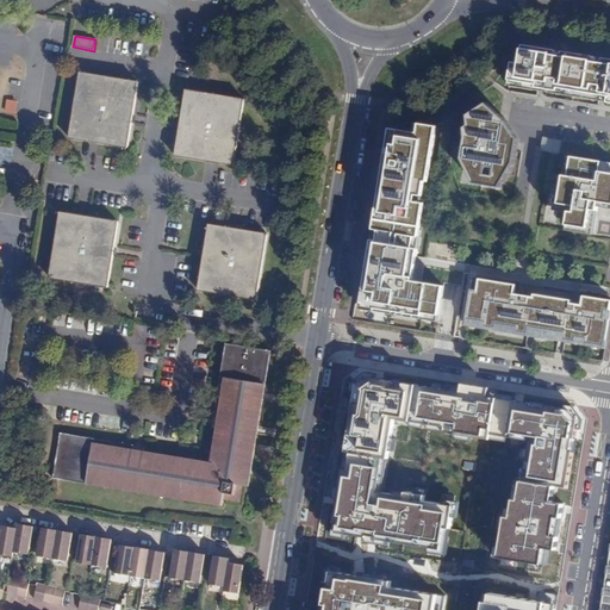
[(556,50),(522,44),(520,63),(512,62),(508,87),(609,104),(609,58),(603,57),(603,62),(596,61),(597,57),(562,51),(562,55),(556,54),(556,50)]
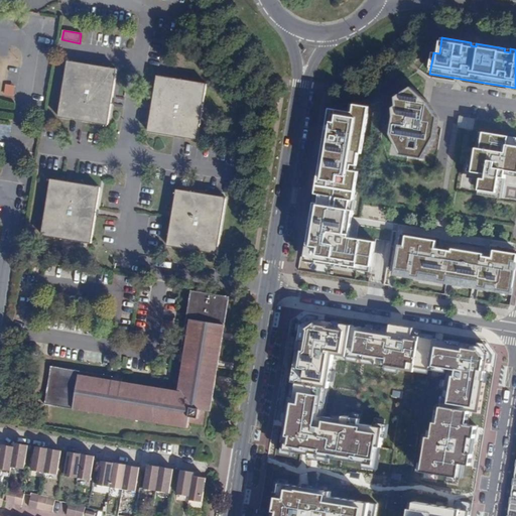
[(150,41),(149,52),(161,54),(163,44),(150,41)]
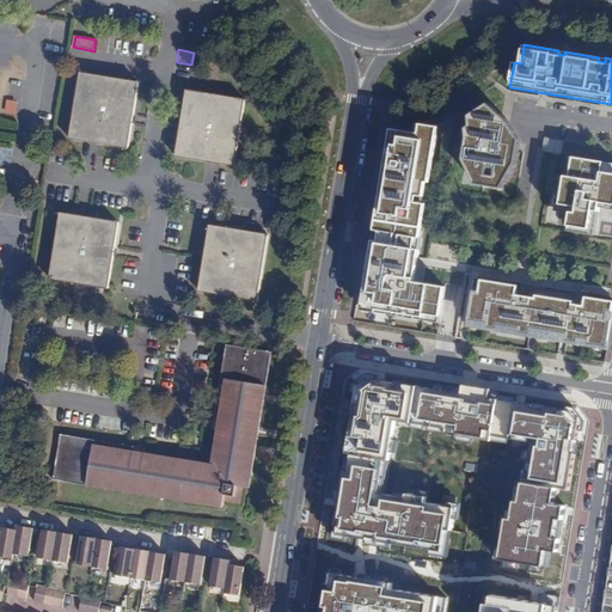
[(81,73),(71,138),(129,147),(139,83),(81,73)]
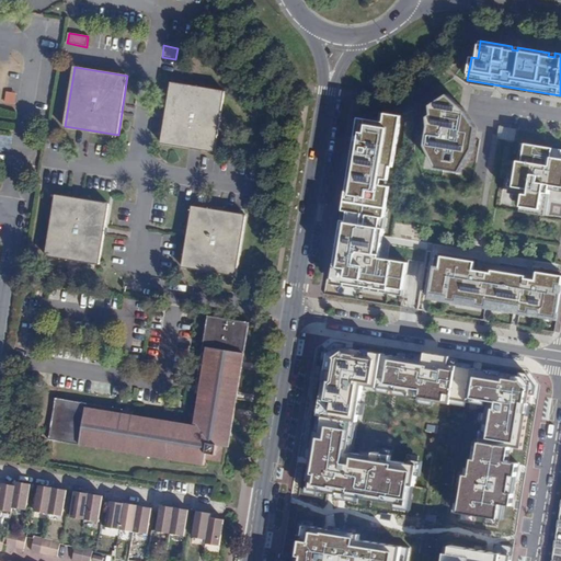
[(171,83),(161,142),(214,152),(225,92),(171,83)]
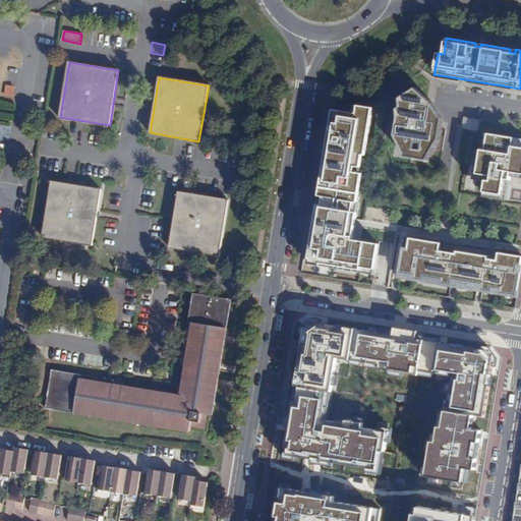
[(416,89),(400,99),(401,108),(397,109),(399,118),(396,136),(406,157),(429,161),(441,137),(445,119),(433,103),(416,89)]
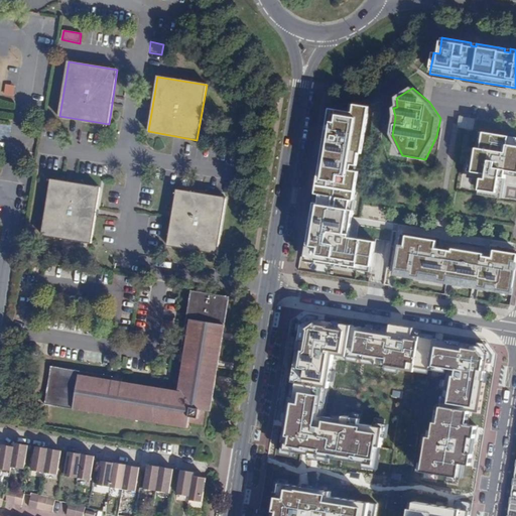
[(359,264),(373,266),(377,241),(351,237),(355,210),(350,210),(352,201),(355,201),(360,171),(352,170),(353,164),(358,165),(360,153),(363,153),(370,106),(355,104),(354,112),(330,108),(329,115),(333,116),(332,122),(328,122),(326,138),(330,139),(329,144),(325,143),(319,173),(325,174),(323,184),(317,184),(316,194),(320,194),(319,203),(315,202),(313,211),(318,211),(316,220),(312,220),(309,241),(311,241),(309,252),(313,253),(312,259),(345,264),(346,262),(352,263),(351,265),(359,267),(359,264)]
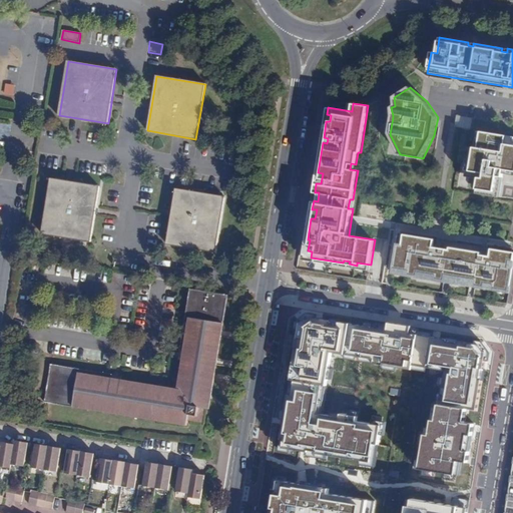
[(507,135),(482,131),(480,147),(474,147),(470,171),(480,172),(478,189),(496,192),(498,178),(503,178),(504,170),(512,171),(512,145),(506,145),(507,135)]
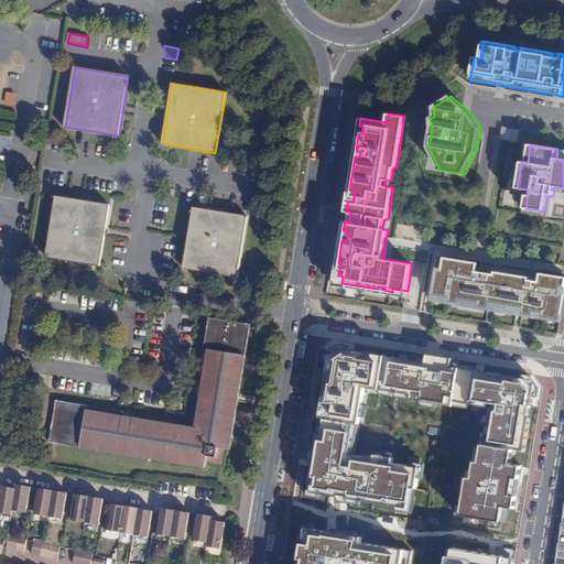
[(57,196),(47,257),(100,264),(110,204),(57,196)]
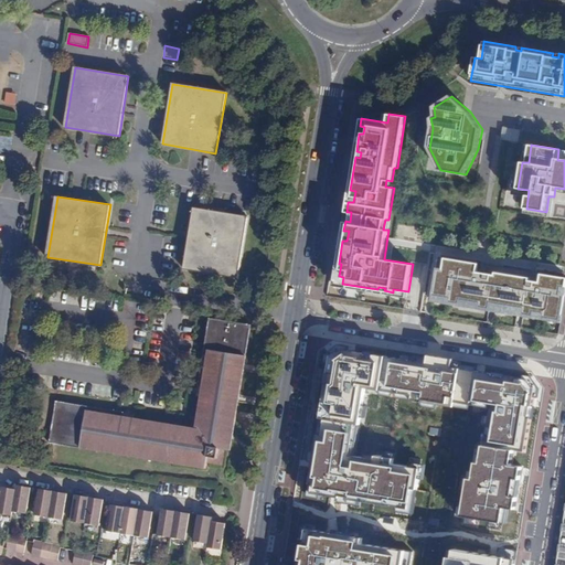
[(194,208),(185,269),(237,277),(246,216),(194,208)]
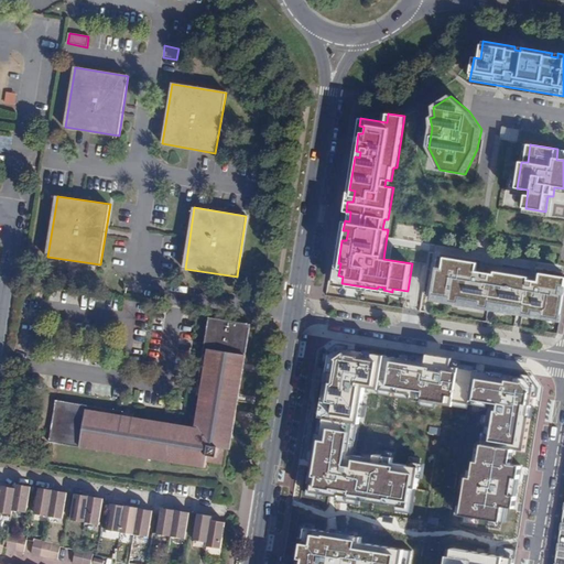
[(544,316),(561,318),(563,302),(563,275),(563,277),(542,273),(540,281),(530,280),(530,277),(496,271),(496,273),(477,271),(479,262),(445,257),(444,269),(438,268),(434,294),(452,297),(451,301),(461,303),(462,299),(481,302),(480,306),(491,307),(491,302),(525,307),(524,313),(534,315),(535,311),(544,312),(544,316)]
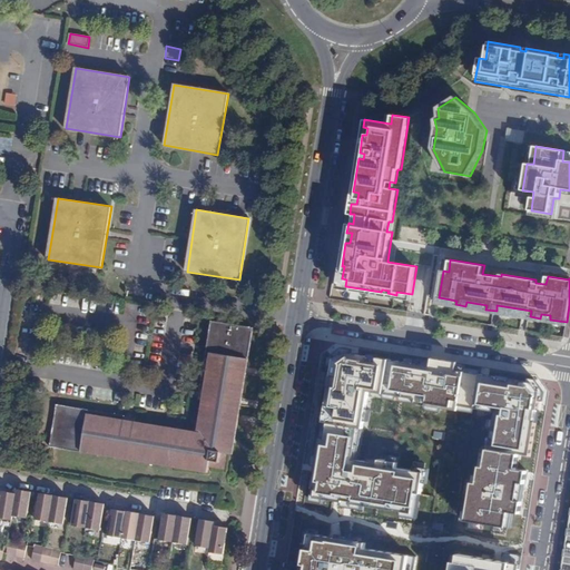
[(225,469),(227,453),(231,432),(236,434),(254,327),(213,321),(198,400),(203,401),(198,431),(139,421),(139,418),(58,404),(50,446),(208,473),(209,467),(225,469)]
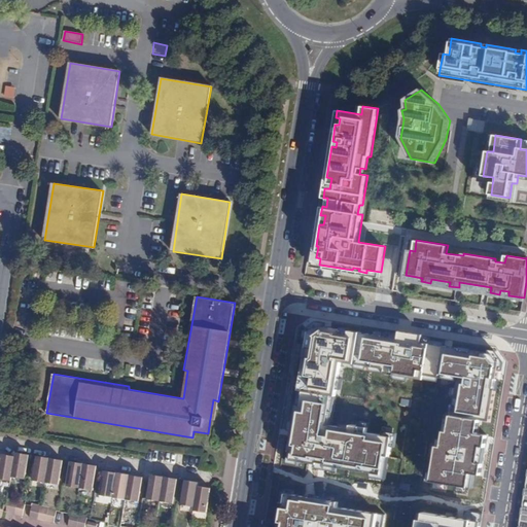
[(300,390),(332,395),(336,396),(342,362),(379,367),(384,336),(318,326),(309,332),(307,347),(309,348),(307,358),(305,358),(300,390)]
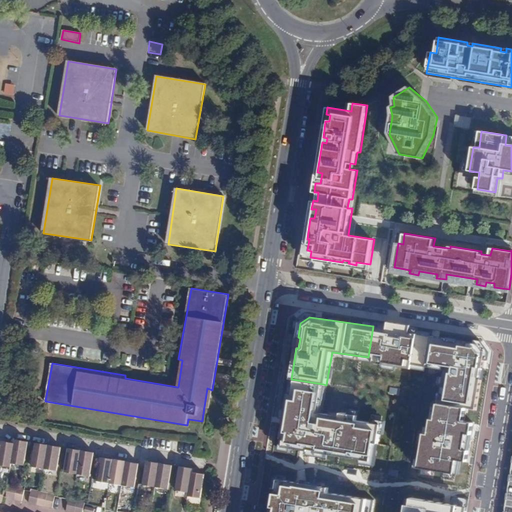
[(386,329),(373,326),(368,357),(374,358),(374,363),(412,369),(412,365),(427,367),(432,336),(410,333),(411,325),(388,321),(386,329)]
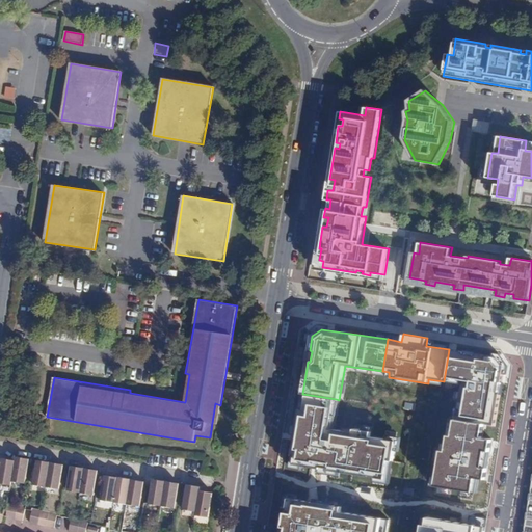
[(497,357),(449,349),(444,381),(448,382),(449,378),(464,380),(458,420),(484,424),(495,425),(504,368),(497,357)]
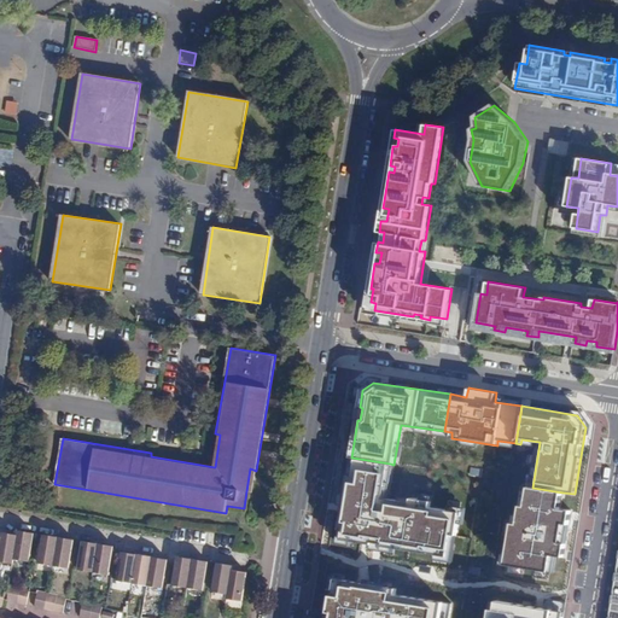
[(390,464),(351,458),(340,529),(344,529),(343,540),(373,544),(373,542),(384,543),(384,547),(448,557),(452,535),(458,536),(461,513),(431,508),(432,502),(413,499),(412,503),(401,501),(400,507),(389,506),(390,500),(384,499),(390,464)]
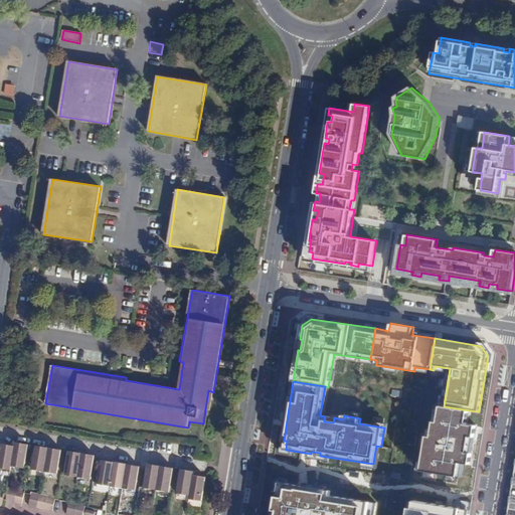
[(208,390),(205,409),(211,410),(213,392),(208,390)]
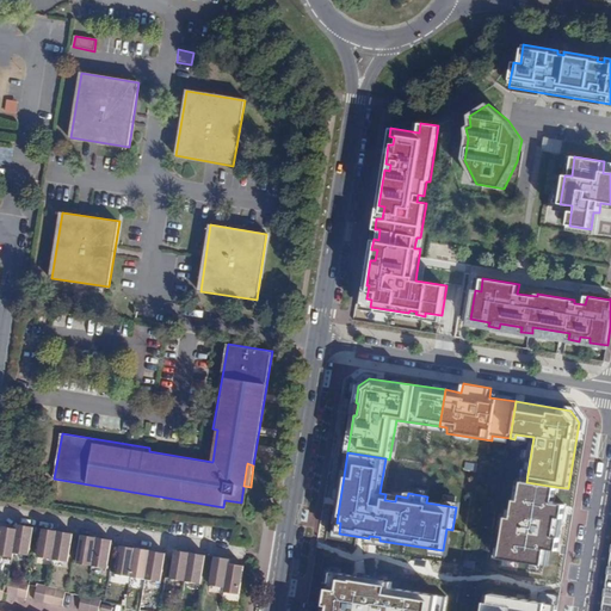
[(526,482),(524,482),(520,501),(516,501),(513,519),(507,518),(501,559),(544,565),(547,548),(559,549),(560,538),(555,538),(557,517),(563,518),(565,506),(553,504),(556,487),(526,482)]
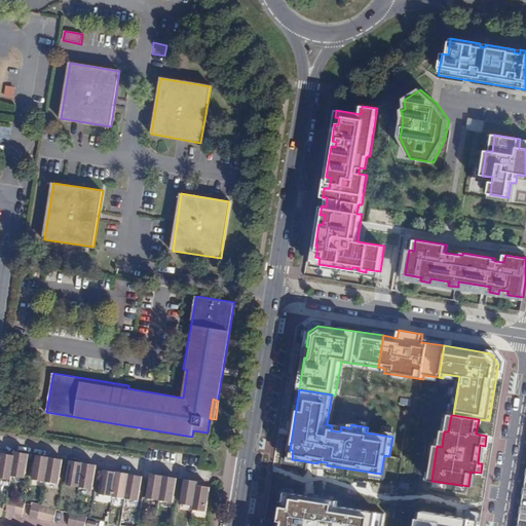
[(15,455),(12,476),(26,478),(29,454),(25,453),(16,451),(15,455)]
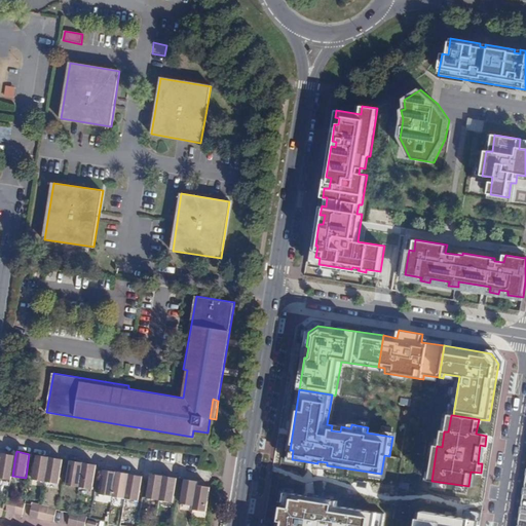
[(2,457),(0,471),(0,478),(11,480),(12,476),(15,455),(3,453),(2,457)]
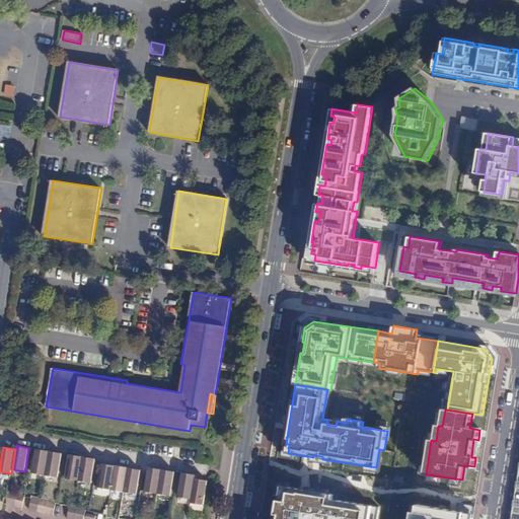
[(32,473),(46,475),(50,451),(43,450),(35,449),(32,473)]
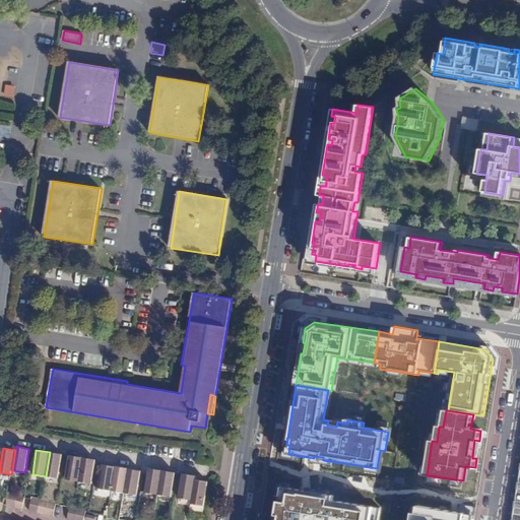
[(50,452),(46,476),(59,478),(62,454),(57,453),(50,452)]
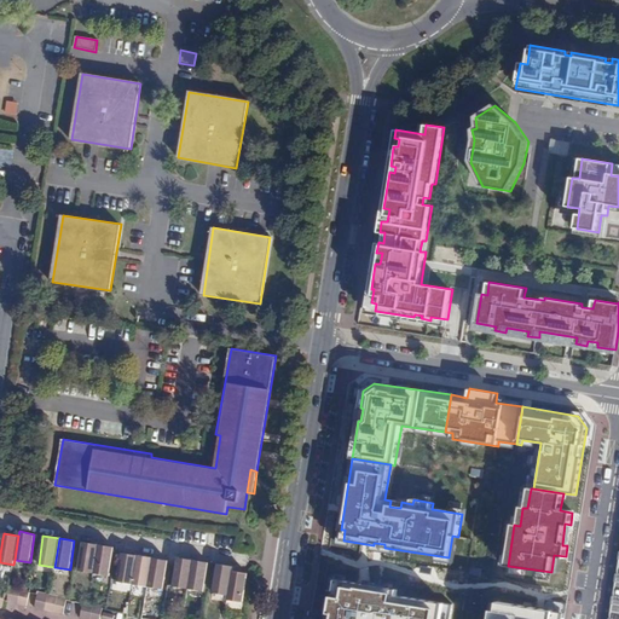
[(77,570),(94,573),(98,545),(92,544),(82,542),(77,570)]
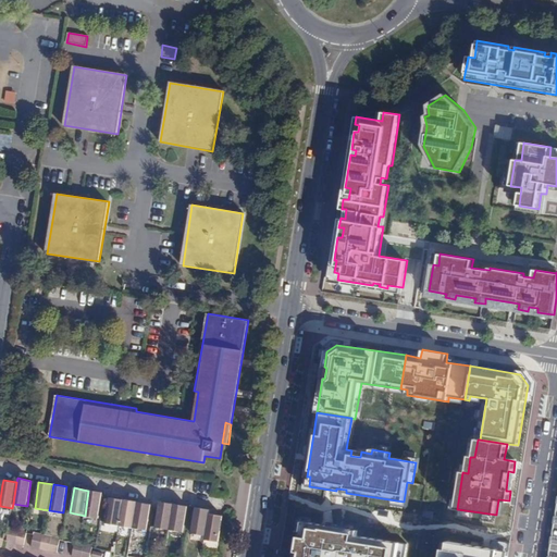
[(88,491),(85,516),(98,518),(102,493),(97,492),(88,491)]
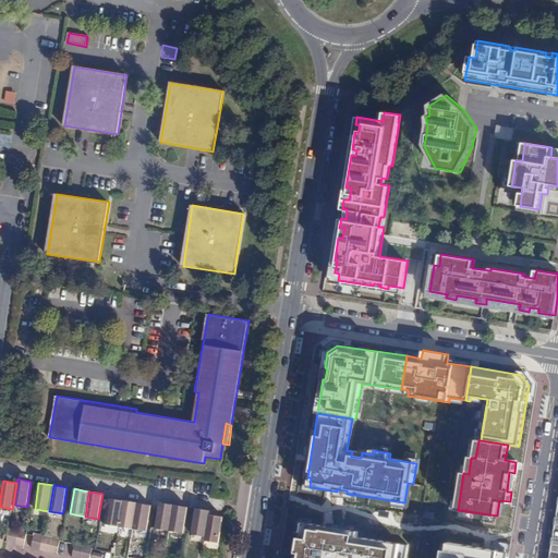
[(106,524),(120,526),(124,500),(110,498),(106,524)]
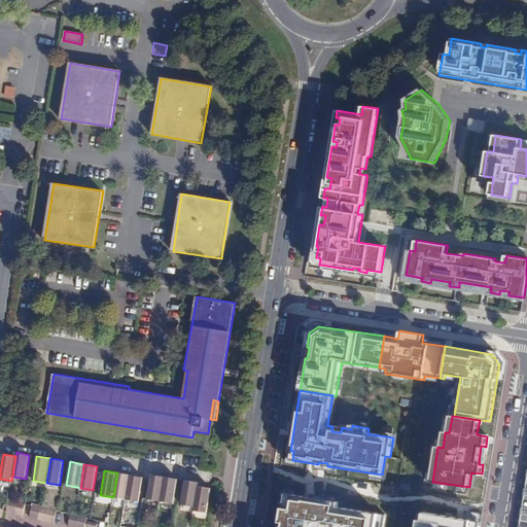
[(117,472),(113,497),(127,499),(130,475),(117,472)]
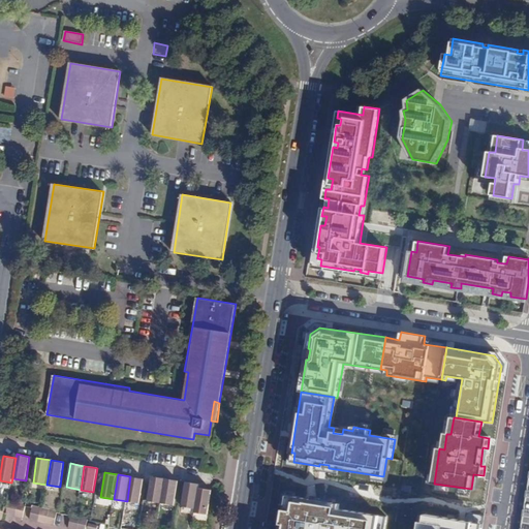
[(130,476),(127,501),(141,503),(144,478),(130,476)]
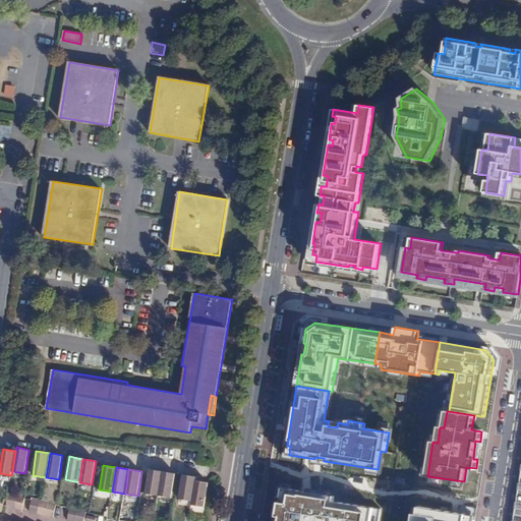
[(146,494),(159,496),(163,471),(158,471),(150,469),(146,494)]
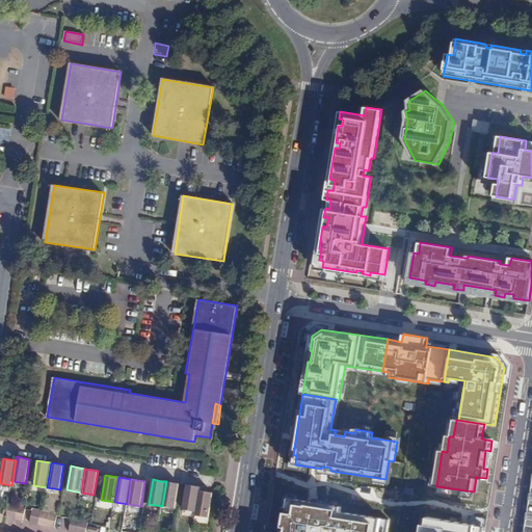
[(166,481),(162,506),(176,508),(180,484),(175,483),(166,481)]
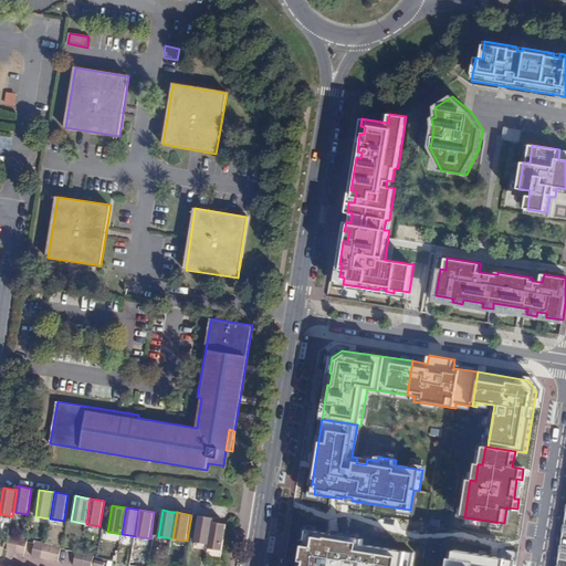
[(195,542),(209,544),(212,522),(213,519),(207,517),(199,516),(195,542)]
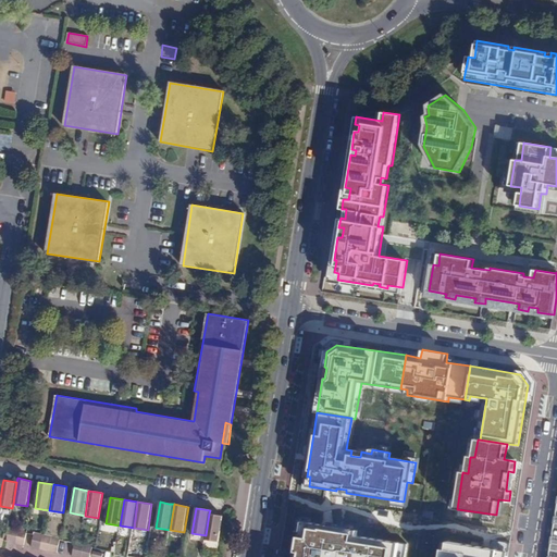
[(205,540),(219,542),(223,516),(209,514),(206,535),(205,540)]
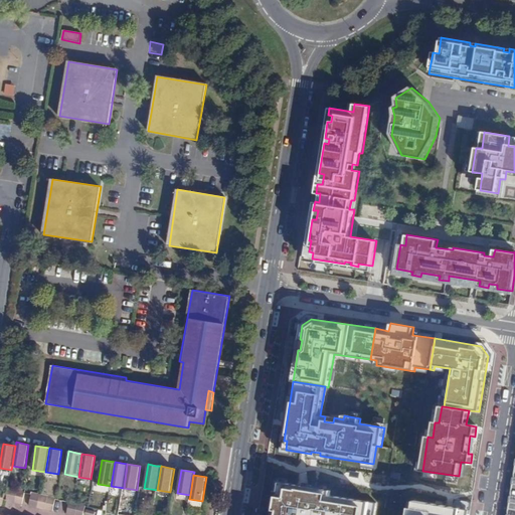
[(277,514),(375,514),(377,504),(330,496),(331,491),(281,483),(279,492),(276,491),(273,510),(278,511),(277,514)]
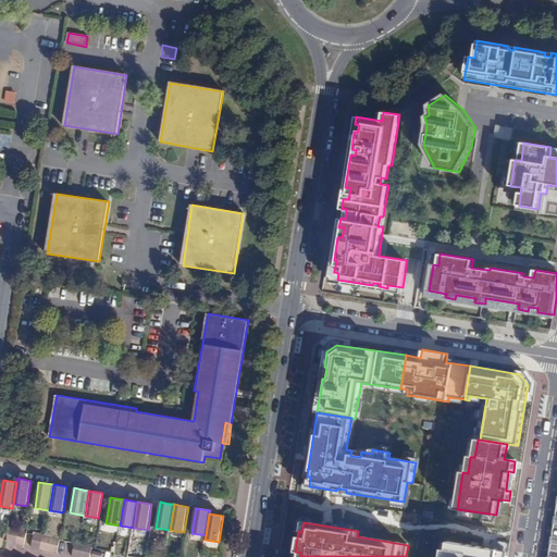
[(19,529),(10,527),(7,541),(15,543),(19,529)]
